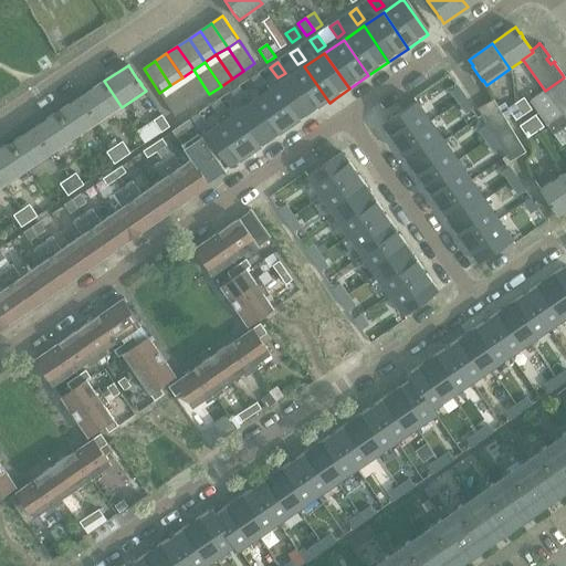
[(304,66),(284,80),(310,116),(329,103),(304,66)]
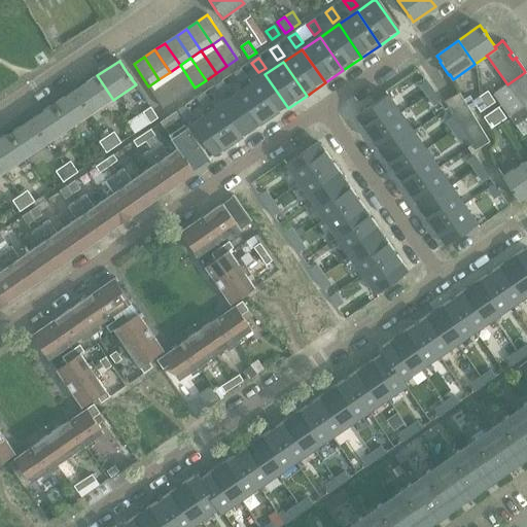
[(180,65),(170,72),(184,95),(195,88),(180,65)]
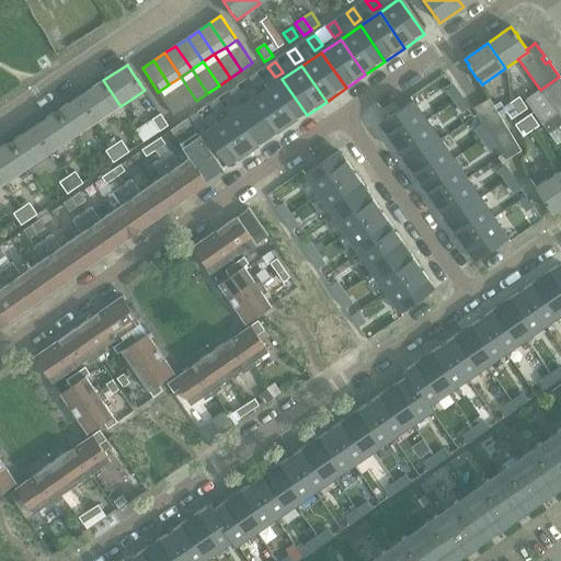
[(255,75),(249,80),(255,91),(263,86),(255,75)]
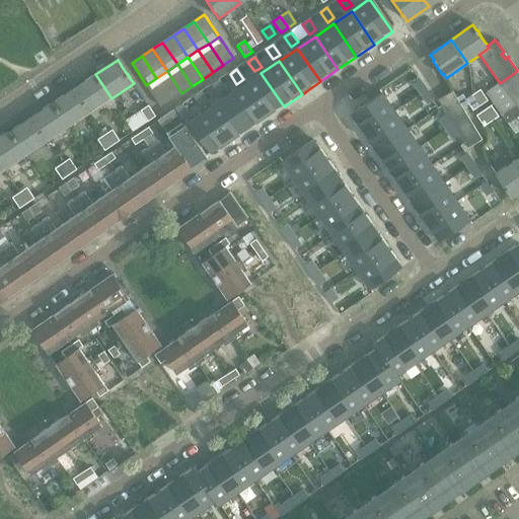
[(167,71),(156,78),(171,100),(181,93),(167,71)]
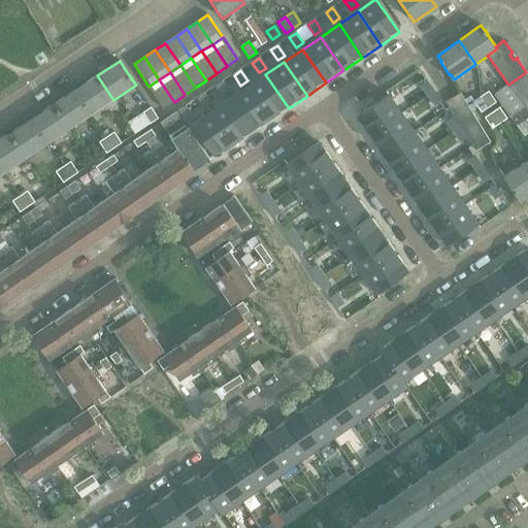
[(527,73),(526,72),(508,85),(497,93),(514,114),(524,106),(527,111),(527,73)]
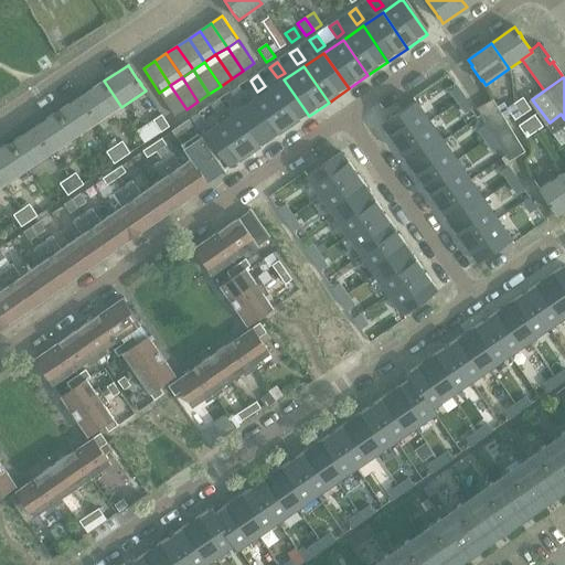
[(284,80),(265,93),(289,129),(309,116),(284,80)]
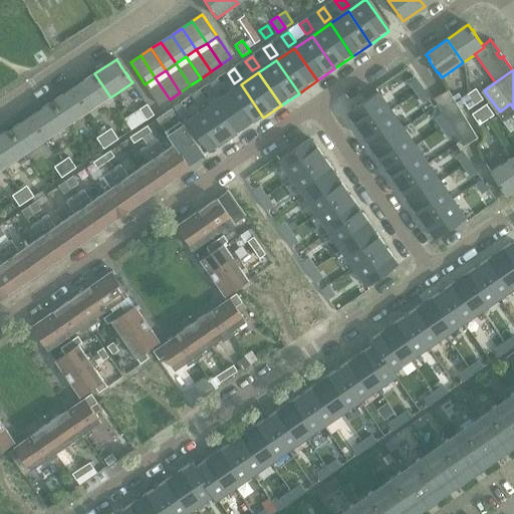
[(94,73),(73,87),(89,111),(110,97),(94,73)]
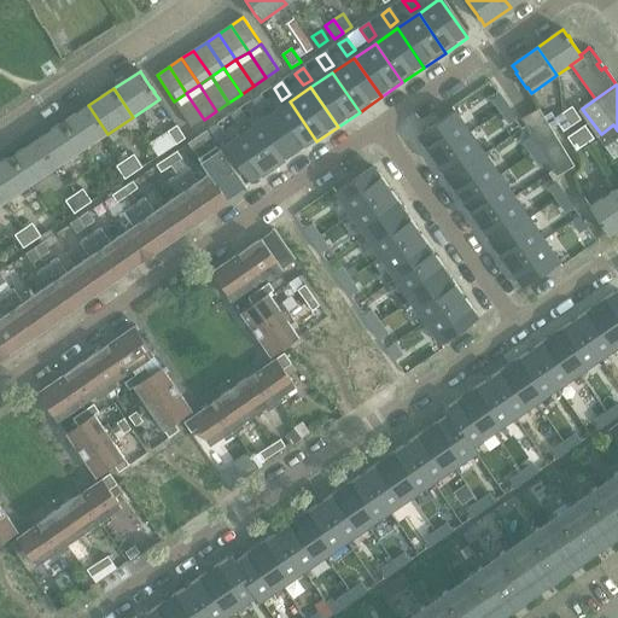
[(186,93),(174,101),(192,128),(204,120),(186,93)]
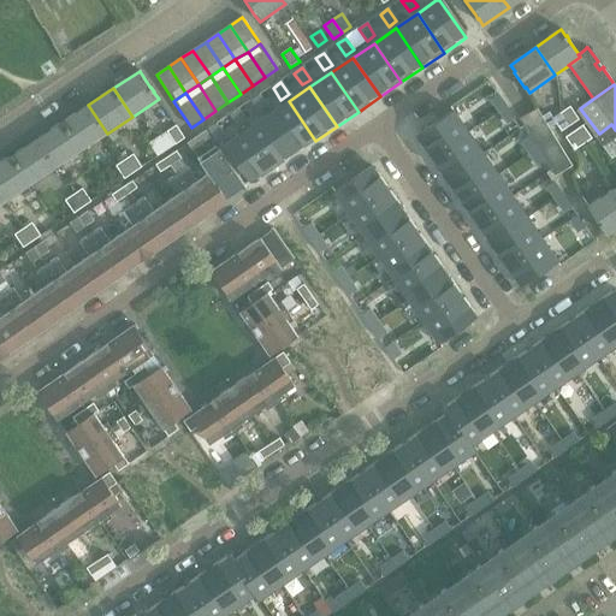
[(497,93),(490,99),(498,111),(505,105),(497,93)]
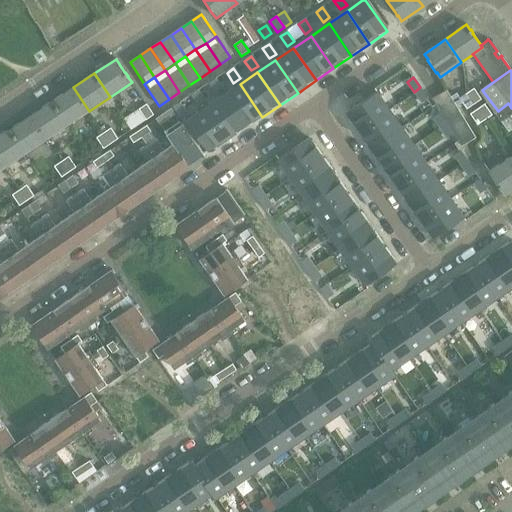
[(215,80),(209,85),(216,95),(222,90),(215,80)]
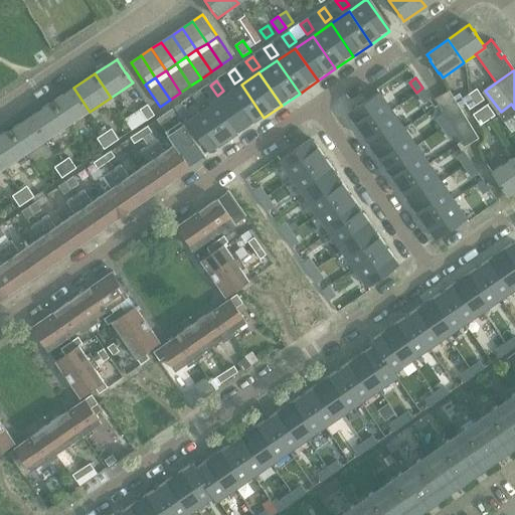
[(241,84),(223,98),(245,130),(264,118),(241,84)]
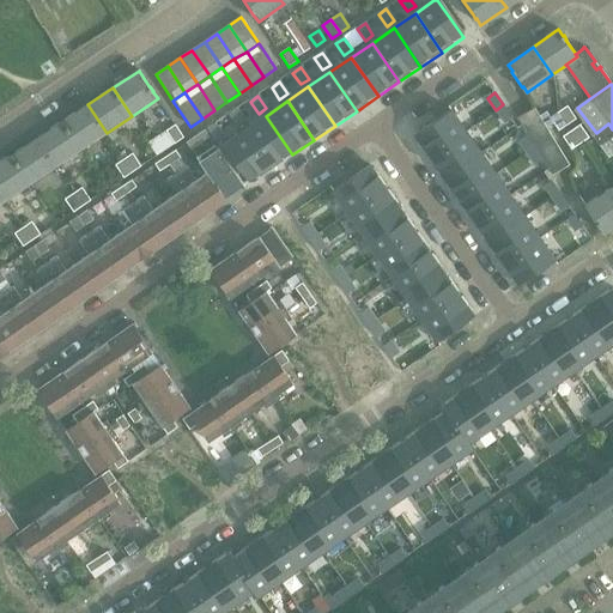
[(87,104),(62,122),(82,150),(107,133),(87,104)]
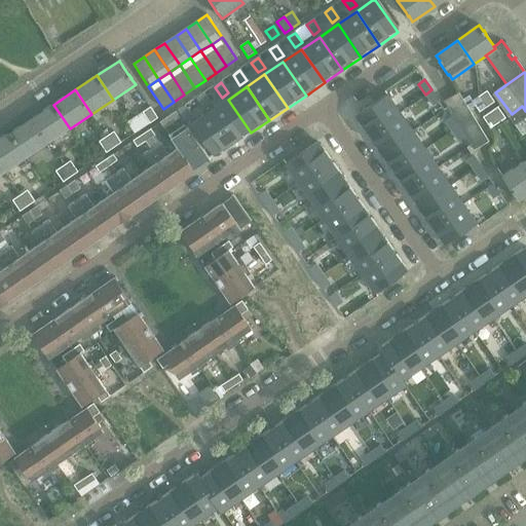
[(431,89),(425,95),(431,105),(439,100),(431,89)]
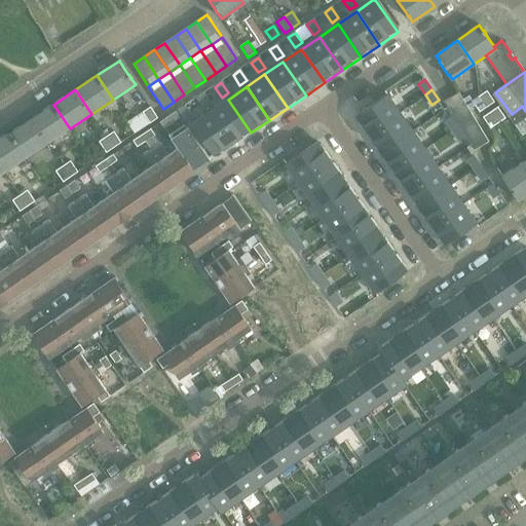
[(480,96),(487,107),(494,102),(487,91),(480,96)]
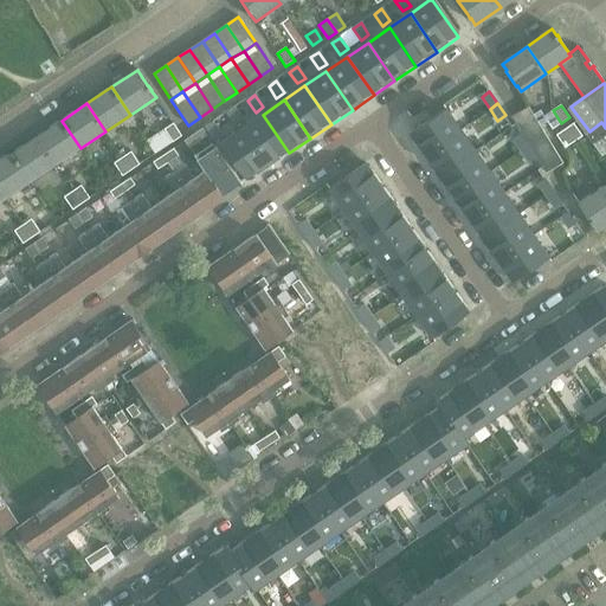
[(528,107),(511,117),(546,174),(563,163),(528,107)]
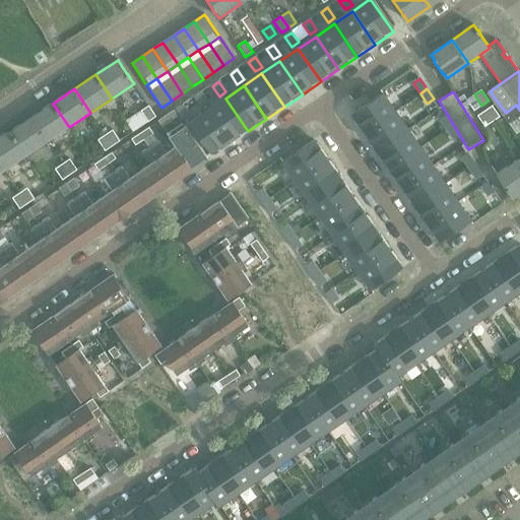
[(383,92),(351,114),(365,132),(395,111),(383,92)]
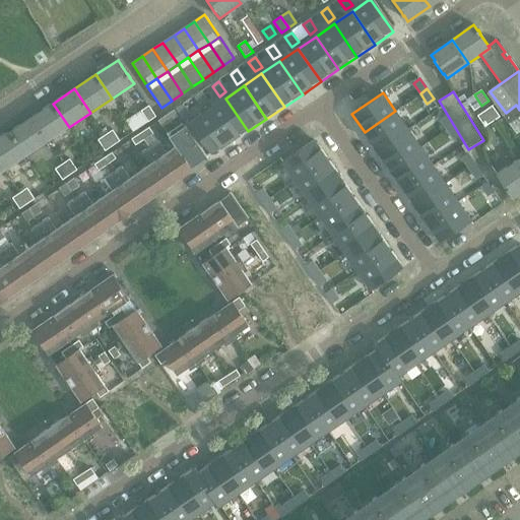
[(201,94),(194,99),(201,109),(207,105),(201,94)]
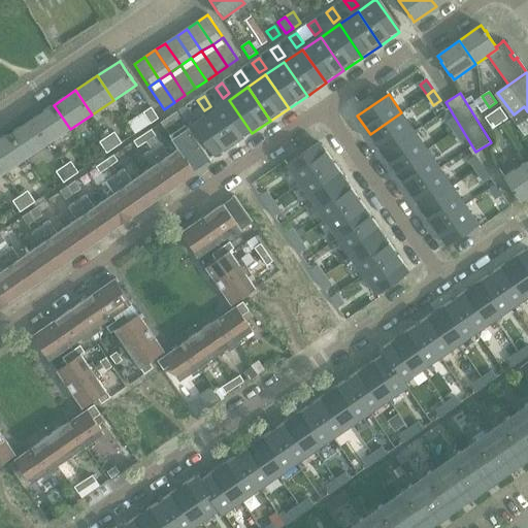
[(482,96),(474,101),(482,112),(489,107),(482,96)]
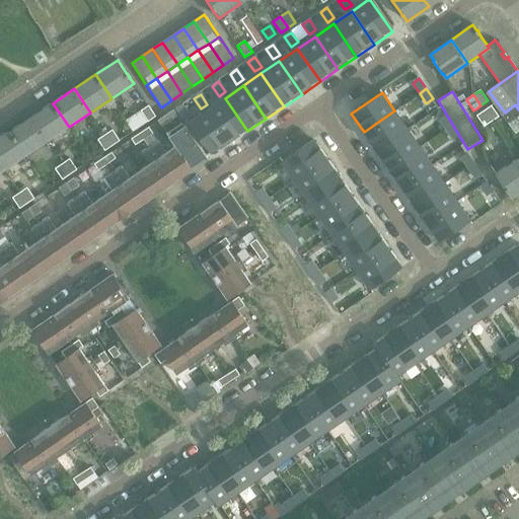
[(225,98),(207,110),(230,144),(247,131),(225,98)]
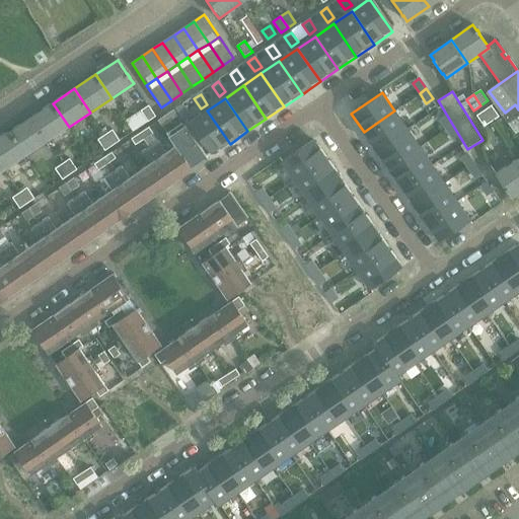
[(53,103),(31,118),(48,141),(69,127),(53,103)]
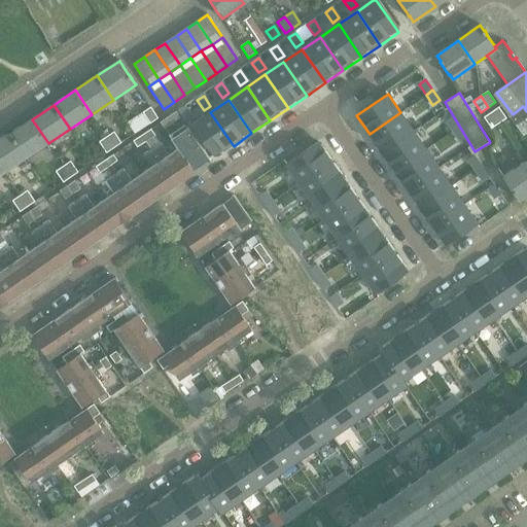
[(526,111),(523,106),(513,114),(526,134),(526,133),(526,111)]
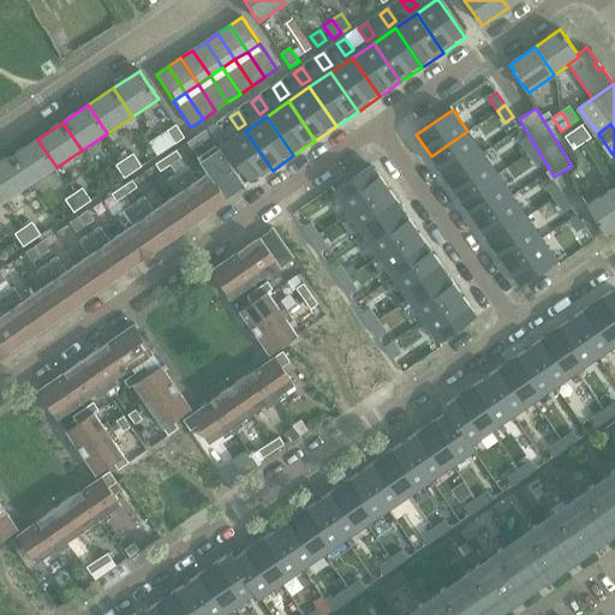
[(185,138),(175,125),(167,131),(175,144),(185,138)]
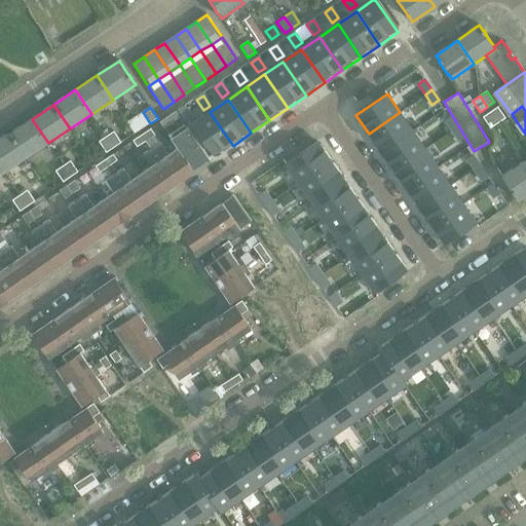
[(185,108),(178,112),(185,122),(192,118),(185,108)]
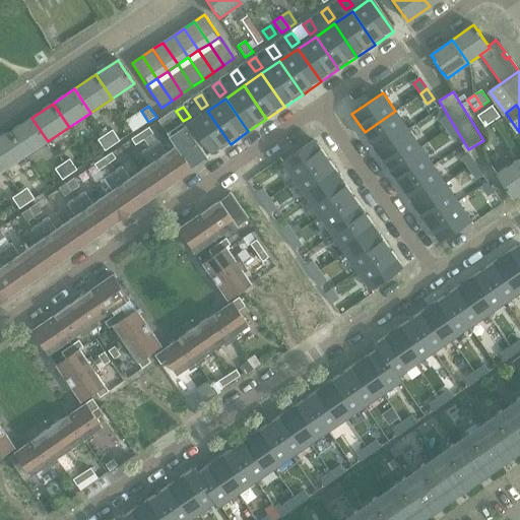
[(484,111),(493,122),(500,117),(493,107),(484,111)]
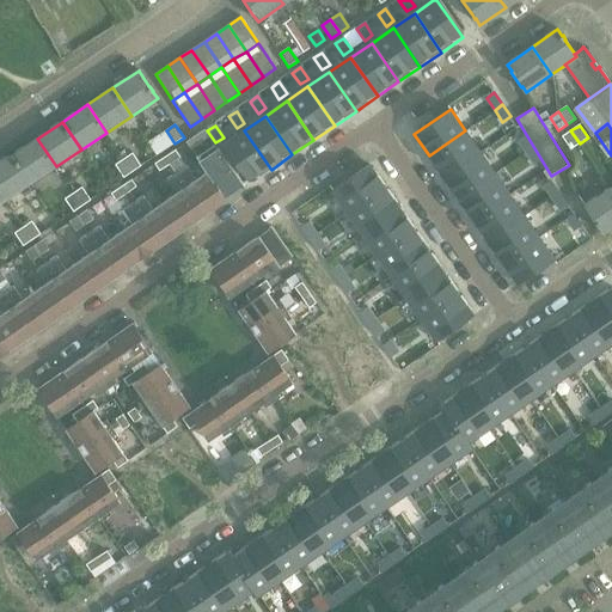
[(204,130),(187,142),(193,150),(209,138),(204,130)]
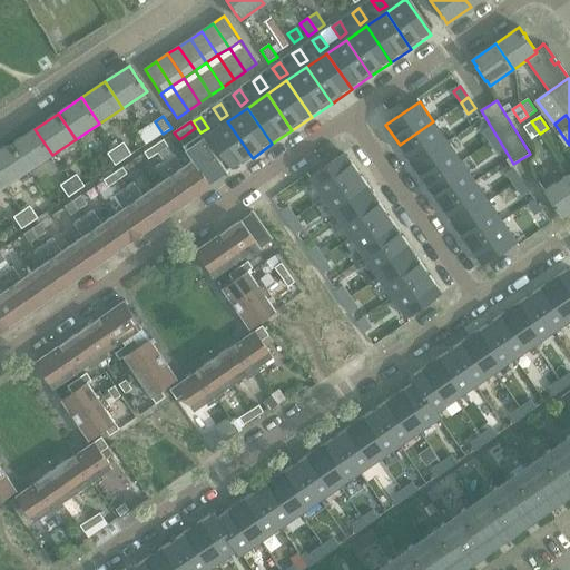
[(227,121),(207,135),(233,172),(253,158),(227,121)]
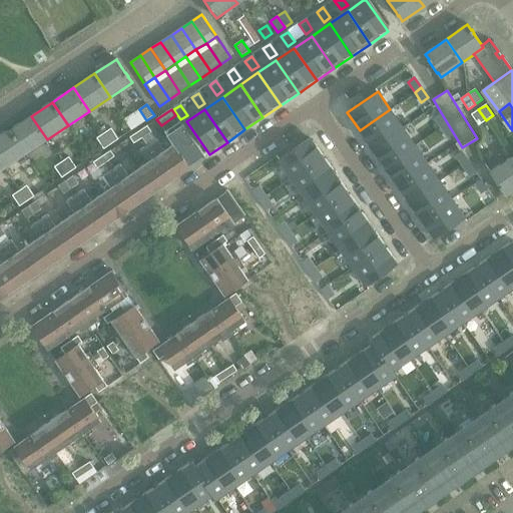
[(390,109),(360,130),(372,148),(403,127),(390,109)]
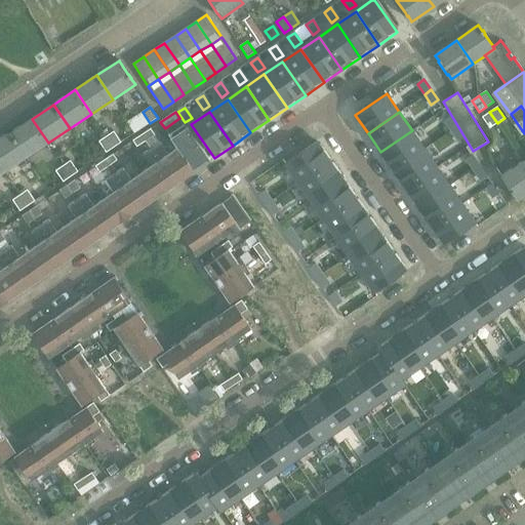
[(489,112),(482,117),(489,128),(497,123),(489,112)]
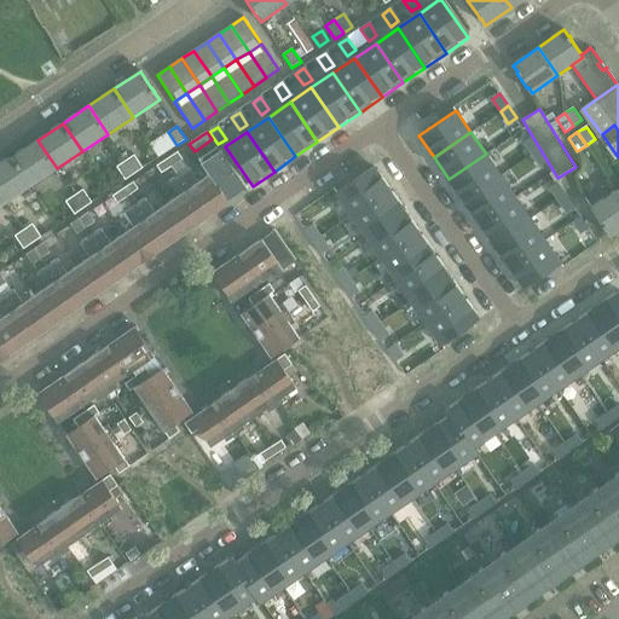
[(531,136),(522,142),(531,154),(539,148),(531,136)]
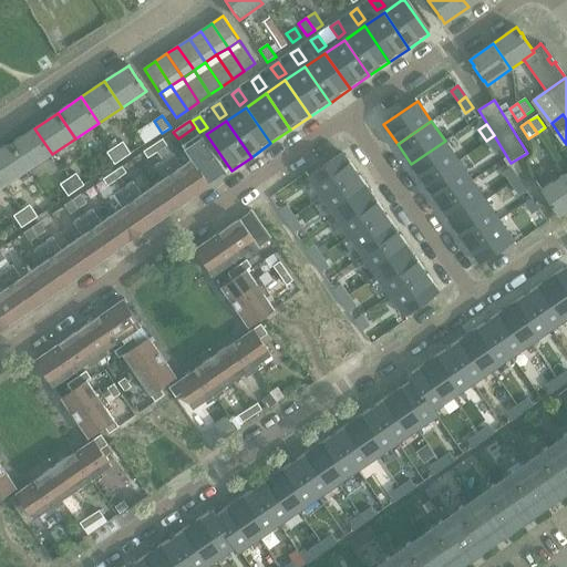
[(34,129),(11,144),(29,169),(52,154),(34,129)]
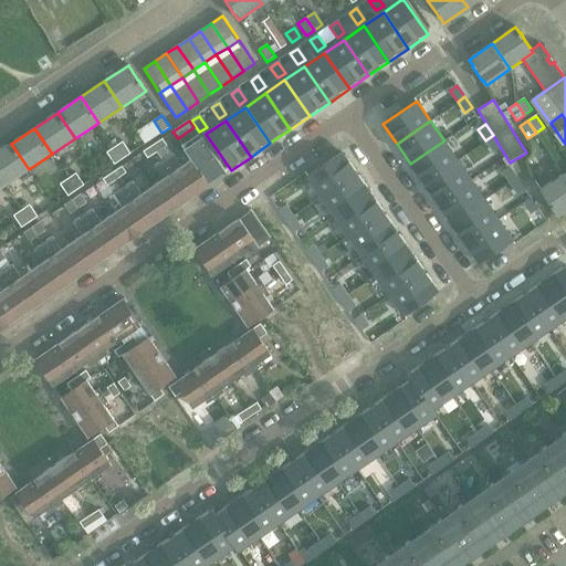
[(493,135),(485,140),(493,152),(500,146),(493,135)]
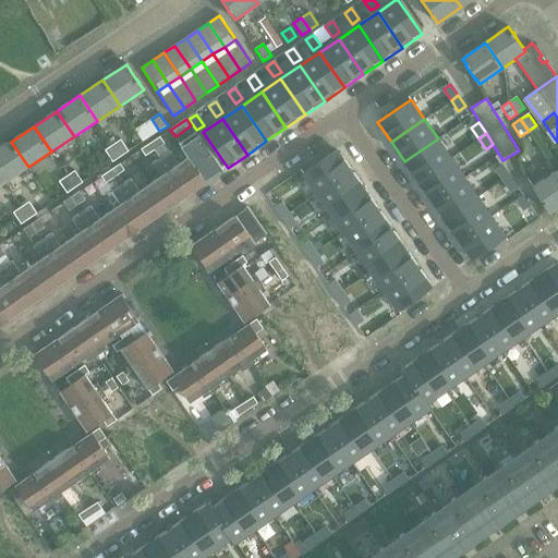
[(150,143),(155,149),(165,144),(160,136),(150,143)]
